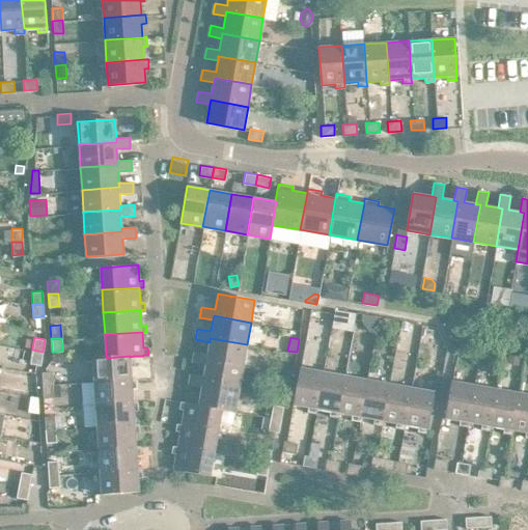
[(192,361),(205,364),(205,360),(243,366),(247,344),(210,338),(210,342),(207,354),(194,351),(192,361)]
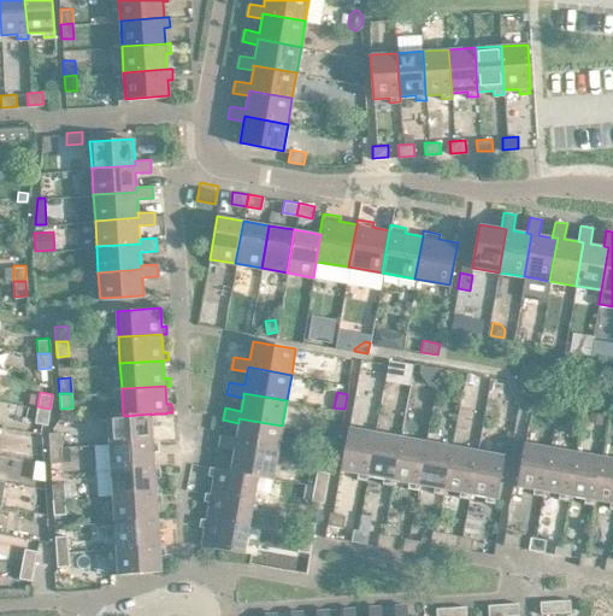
[(49,409),(37,406),(35,422),(47,423),(49,409)]
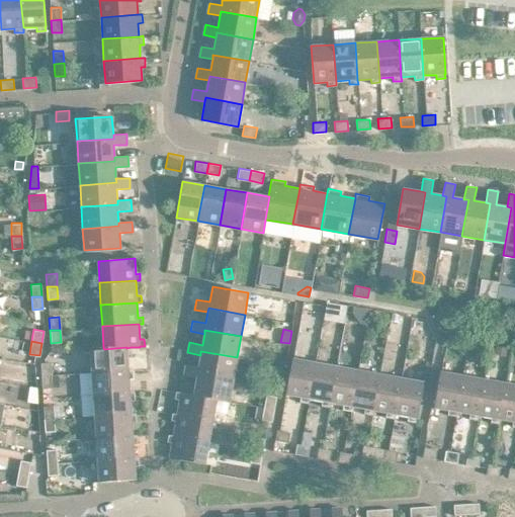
[(496,346),(495,353),(505,355),(506,348),(496,346)]
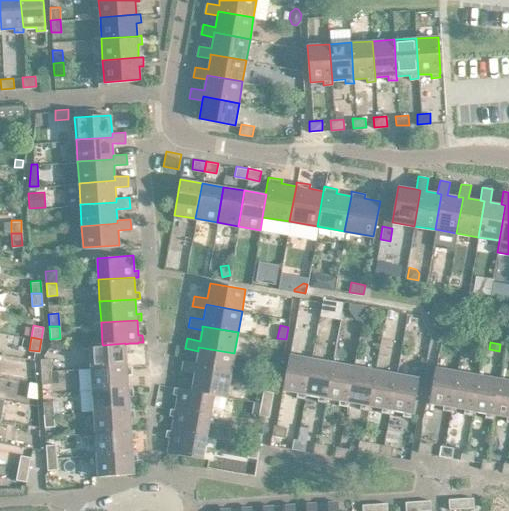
[(89,345),(90,367),(126,365),(126,352),(130,351),(129,343),(125,344),(125,343),(103,345),(102,344),(89,345)]
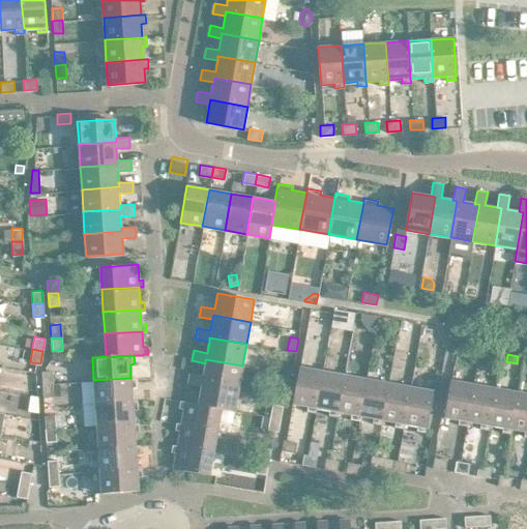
[(187,383),(201,385),(202,381),(238,388),(242,365),(205,359),(205,363),(203,375),(189,373),(187,383)]
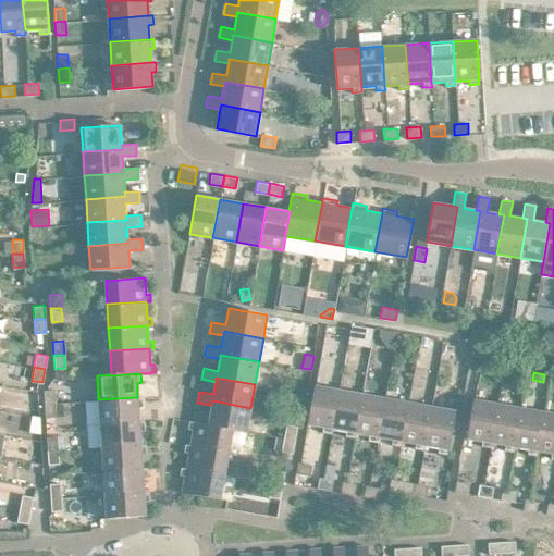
[(331,433),(332,429),(339,390),(315,385),(308,424),(322,427),(322,431),(331,433)]
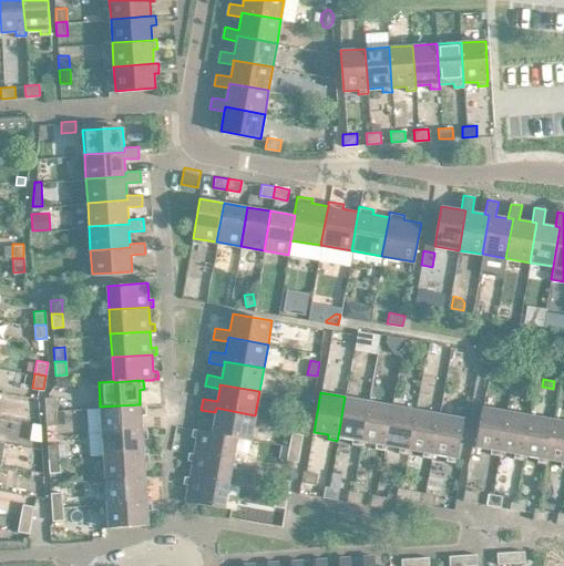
[(44,397),(44,410),(57,409),(55,395),(44,397)]
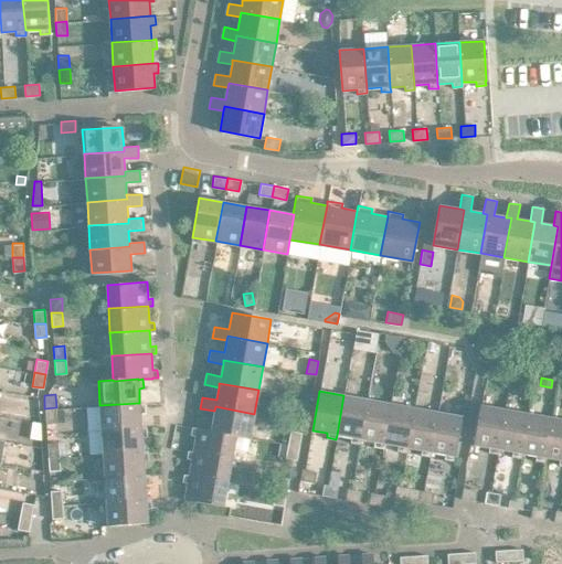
[(359,444),(360,438),(367,400),(343,395),(337,435),(351,437),(350,442),(359,444)]
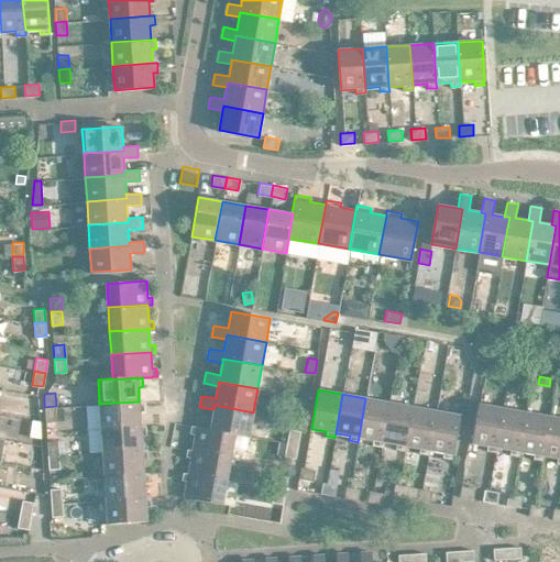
[(381,447),(382,441),(388,403),(365,398),(359,437),(373,440),(372,444),(381,447)]
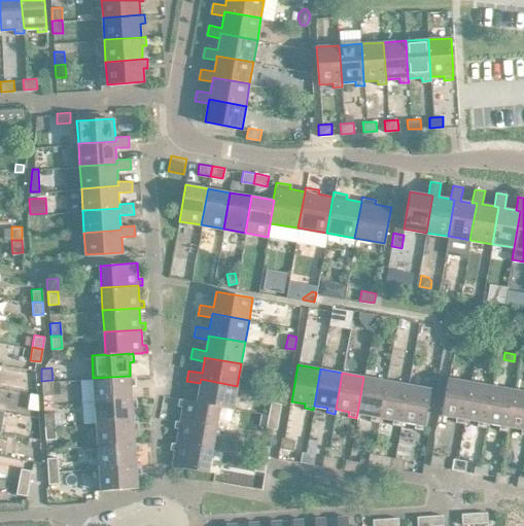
[(93,378),(95,400),(132,397),(131,384),(135,384),(135,375),(130,376),(93,378)]
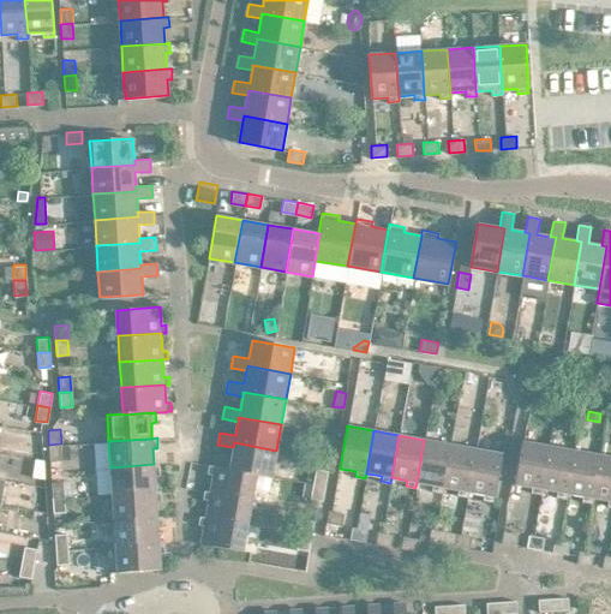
[(442,492),(442,487),(450,443),(424,440),(417,482),(432,486),(431,490),(442,492)]
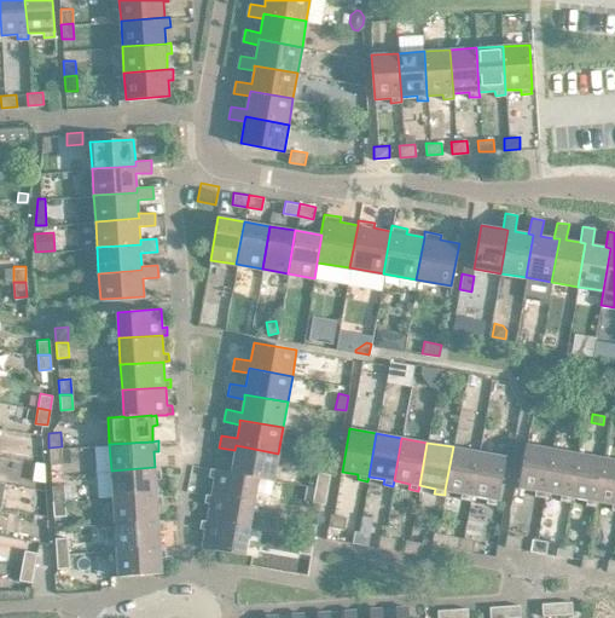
[(544,497),(545,491),(552,449),(526,444),(518,487),(535,490),(534,495),(544,497)]
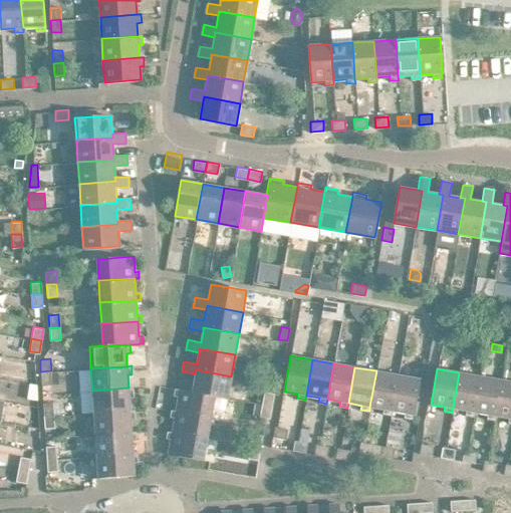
[(196,369),(195,373),(192,391),(215,396),(228,398),(231,376),(196,369)]
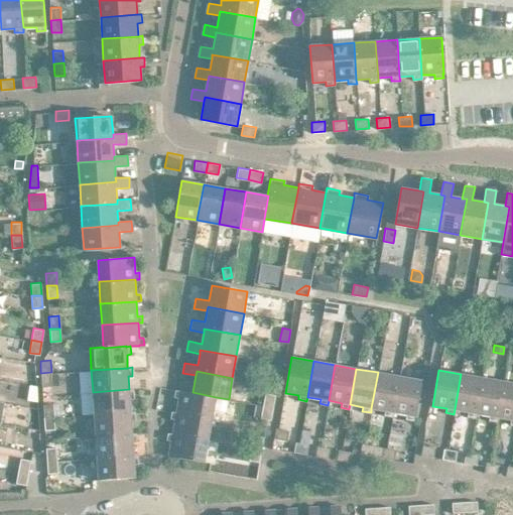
[(51,372),(40,373),(41,386),(51,385),(51,373),(51,372)]
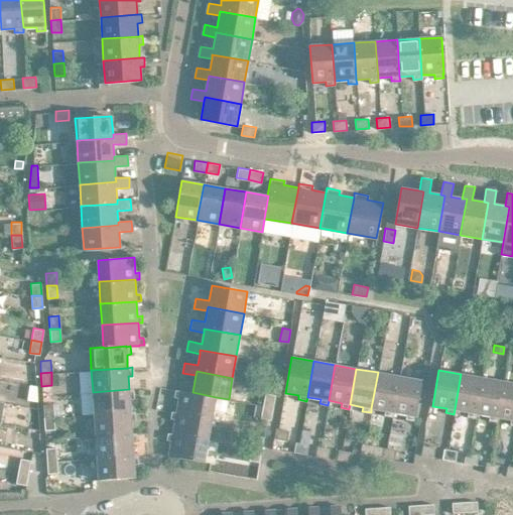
[(392,416),(393,412),(399,376),(378,372),(371,408),(384,410),(384,415),(392,416)]
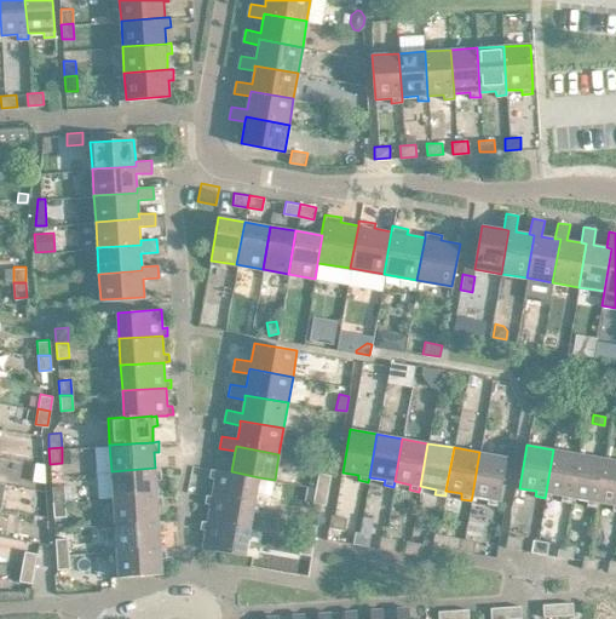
[(570,502),(571,497),(579,454),(553,450),(546,492),(562,496),(560,500),(570,502)]
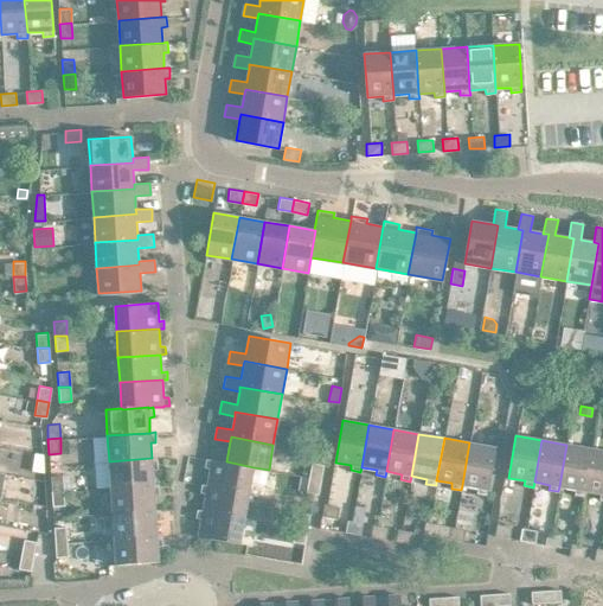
[(469,442),(462,485),(478,488),(476,492),(486,495),(487,490),(488,490),(495,447),(469,442)]
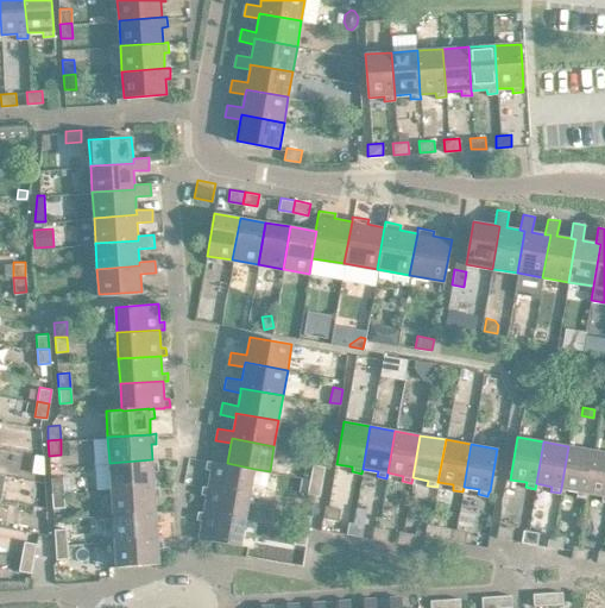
[(585,497),(586,493),(593,450),(568,446),(561,488),(577,490),(575,496),(585,497)]
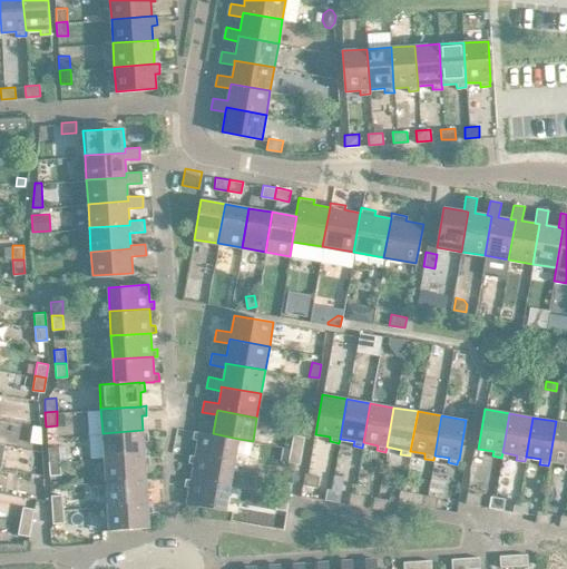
[(566,469),(566,423),(556,421),(549,461),(564,463),(564,469),(566,469)]
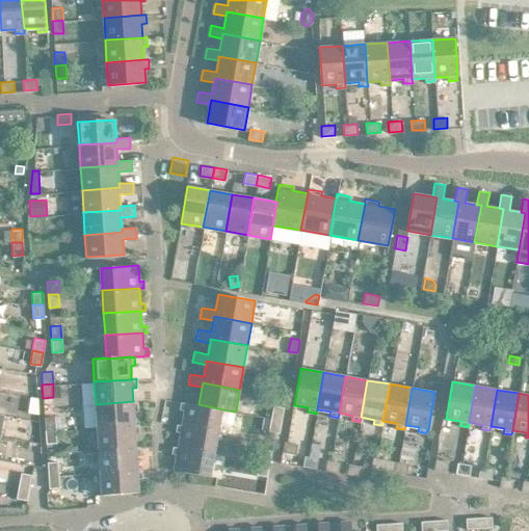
[(96,404),(97,426),(134,424),(133,410),(138,410),(137,401),(133,401),(96,404)]
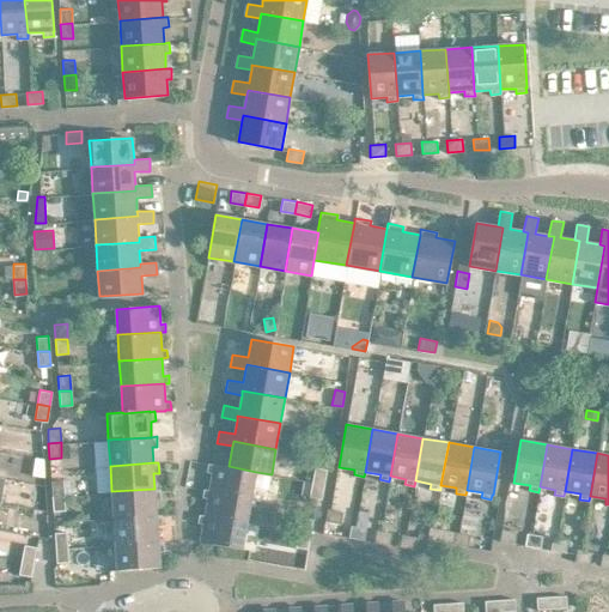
[(212,472),(208,489),(251,497),(256,472),(229,466),(213,464),(208,462),(206,471),(212,472)]
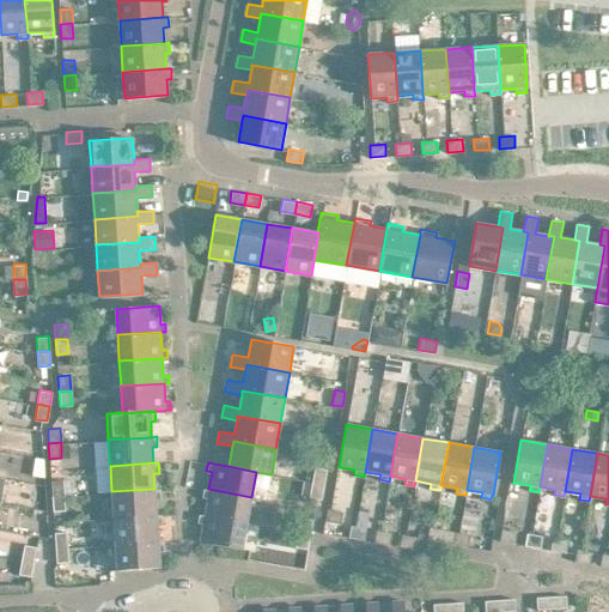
[(315,467),(311,482),(323,484),(327,468),(315,467)]
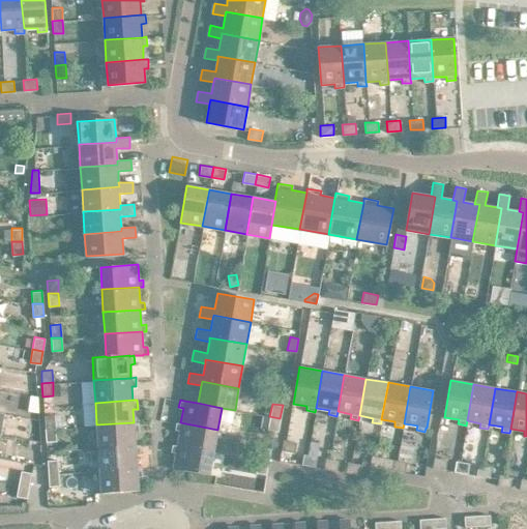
[(44,415),(45,428),(55,428),(55,414),(44,415)]
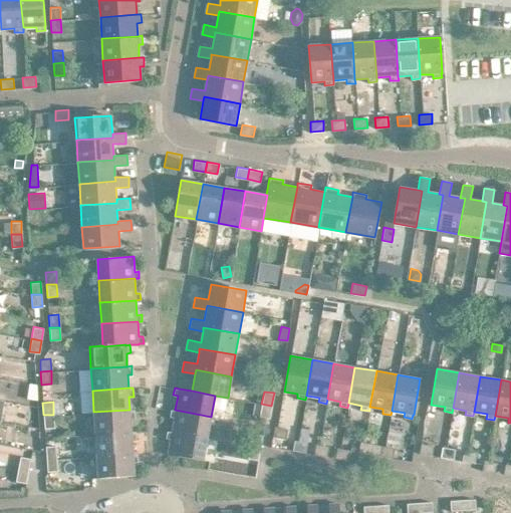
[(271,406),(261,404),(259,416),(269,418),(271,406)]
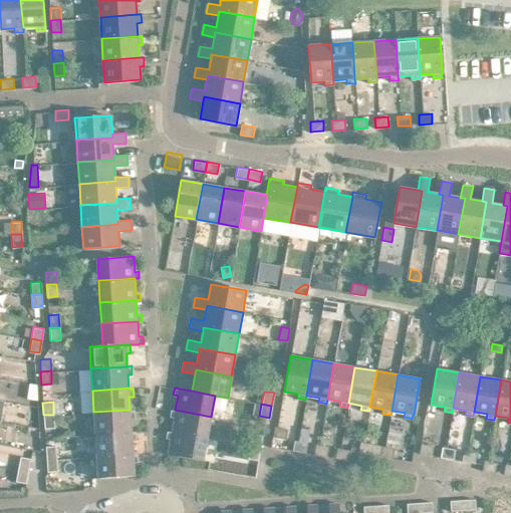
[(93,412),(95,434),(132,431),(131,418),(135,418),(135,410),(130,410),(93,412)]
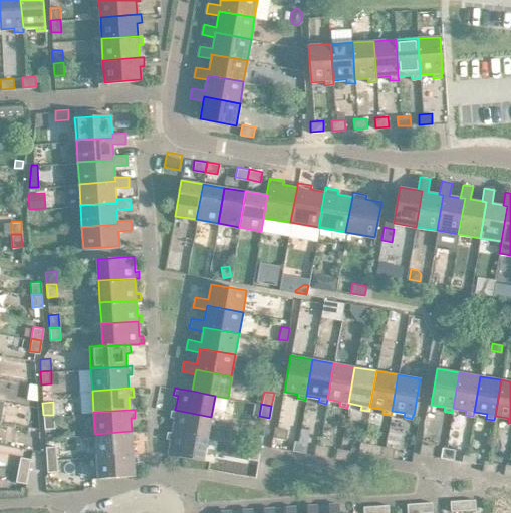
[(174,417),(171,432),(207,438),(211,417),(175,410),(171,410),(170,416),(174,417)]
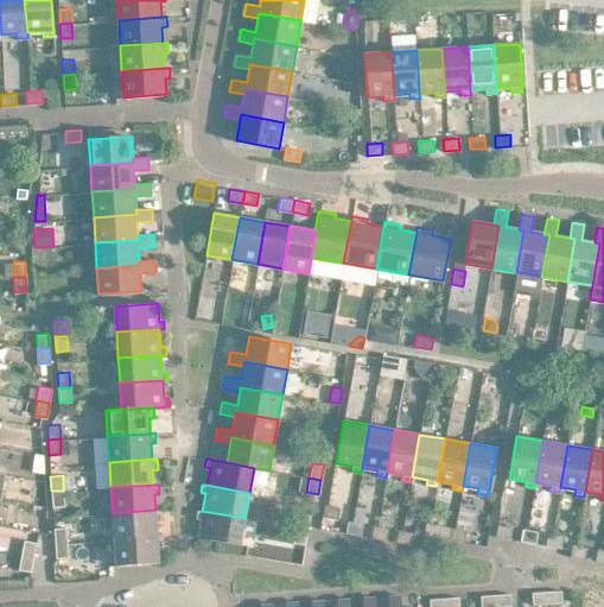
[(63,491),(51,491),(52,506),(64,505),(63,491)]
